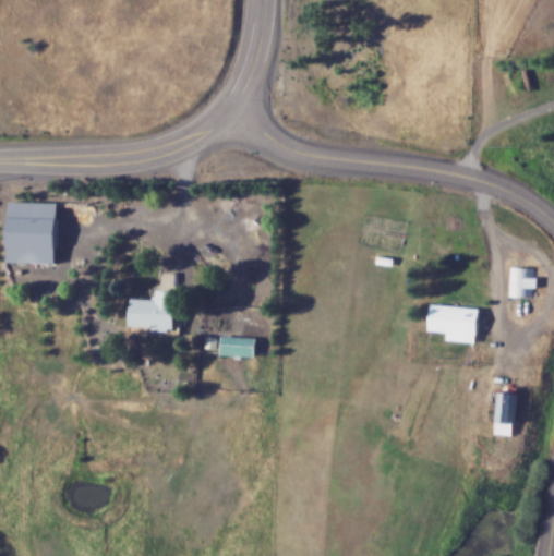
[(55,264),(55,203),(7,203),(7,264),(55,264)]
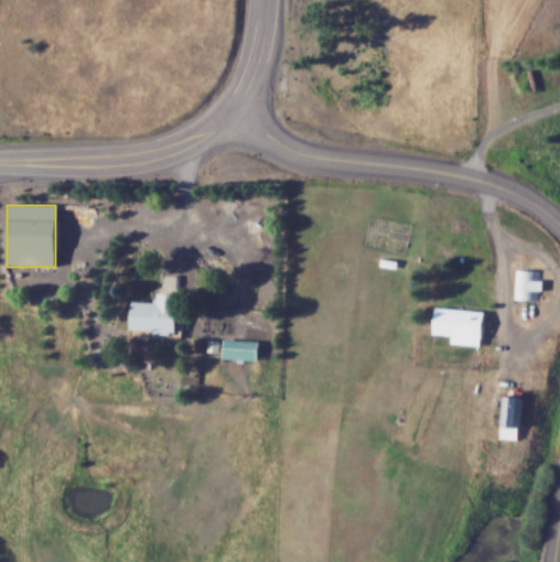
[(513,301),(540,301),(540,270),(513,270),(513,301)]
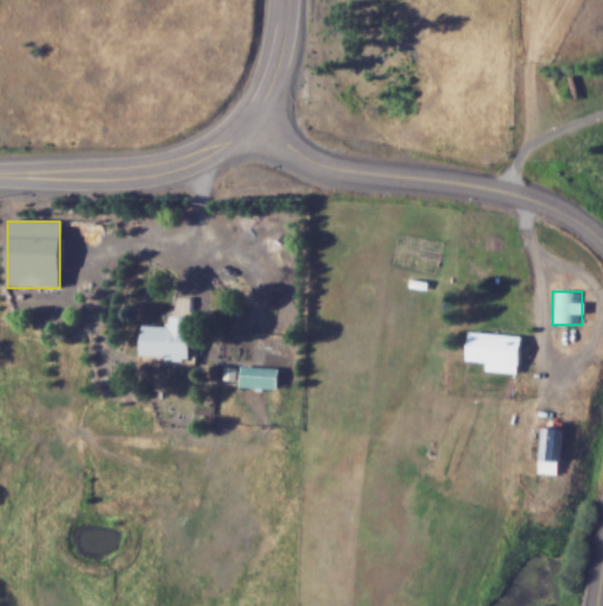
[(140,327),(139,359),(190,361),(191,317),(167,316),(167,328),(140,327)]
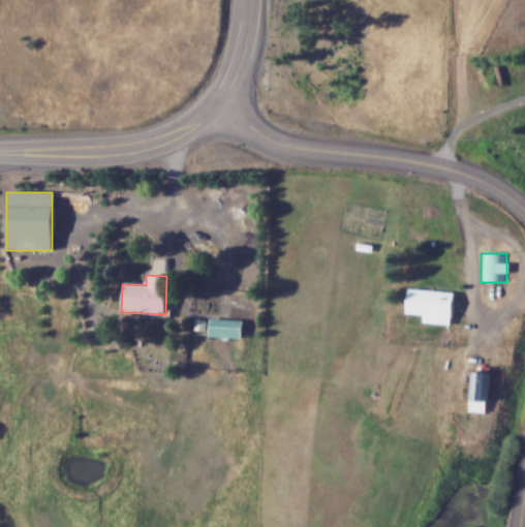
[(452,290),(405,288),(404,314),(421,315),(421,322),(441,324),(442,317),(451,318),(452,290)]
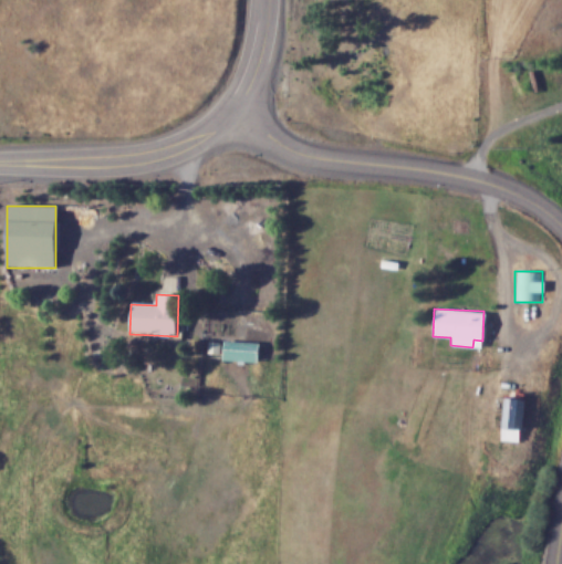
[(256,363),(257,343),(222,342),(221,362),(256,363)]
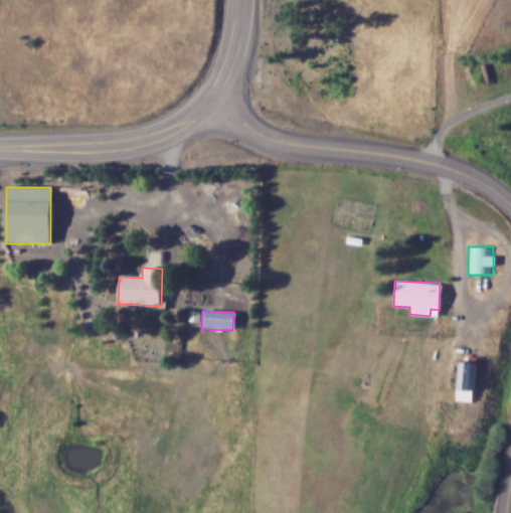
[(472,401),(476,362),(448,359),(445,388),(456,389),(454,400),(472,401)]
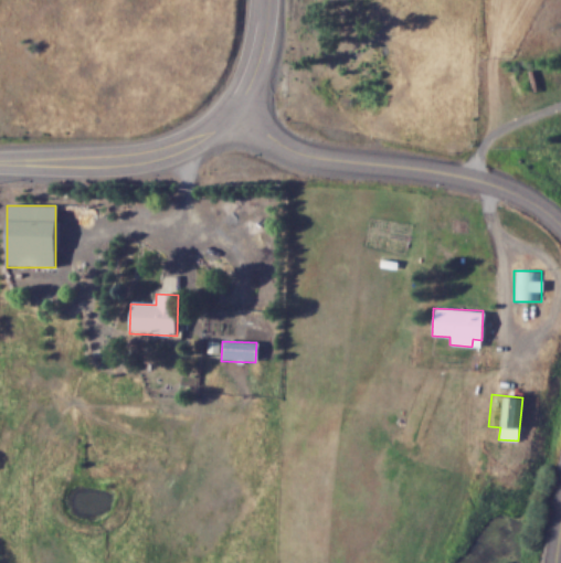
All buildings are outlined.
